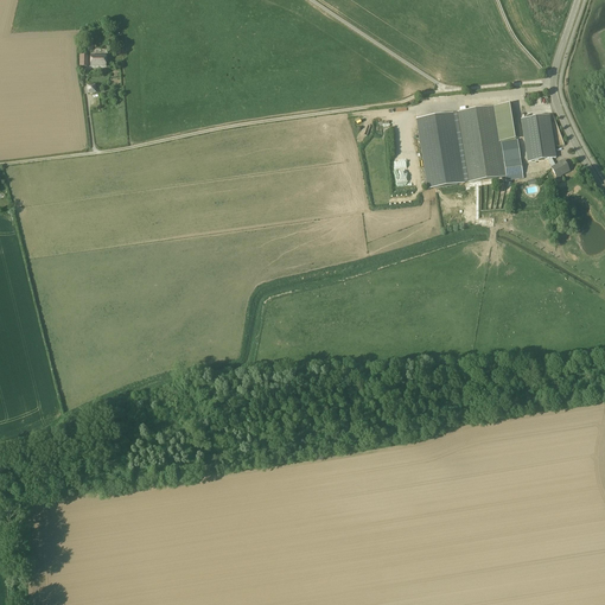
[(104,64),(104,53),(89,53),(89,64),(104,64)]
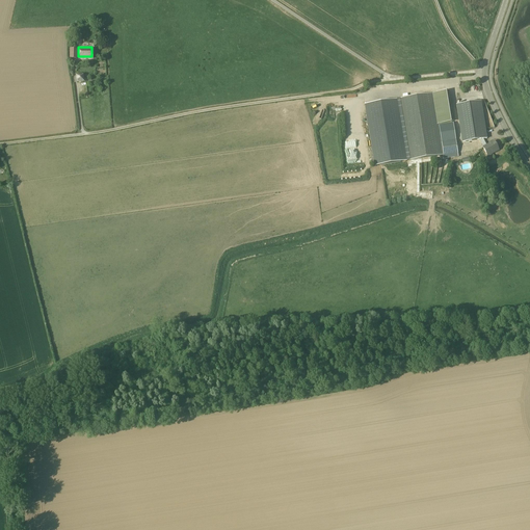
[(407,159),(441,154),(435,123),(452,120),(447,89),(430,91),(398,97),(407,159)]
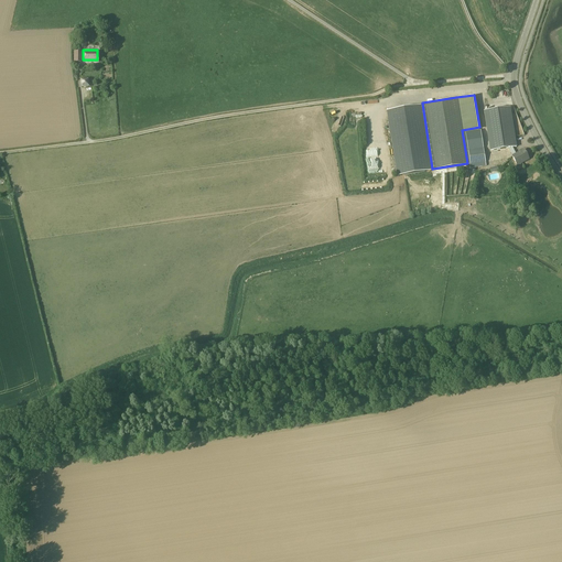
[(429,169),(418,104),(386,109),(396,174),(429,169)]
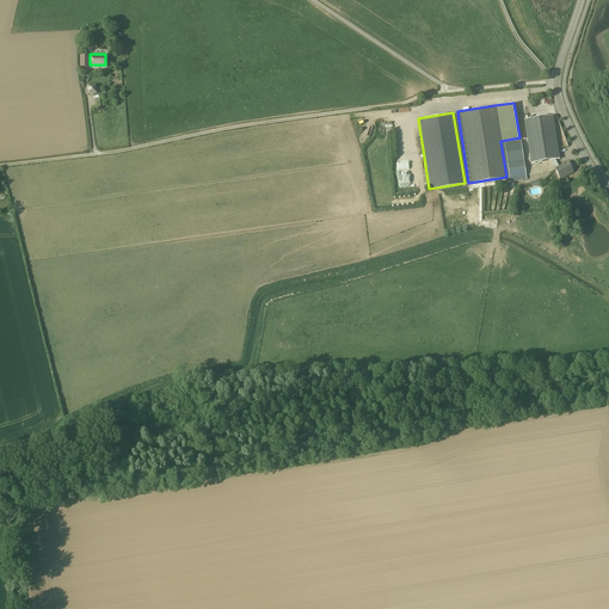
[(548,159),(553,158),(558,158),(551,115),(523,118),(529,161),(548,159)]
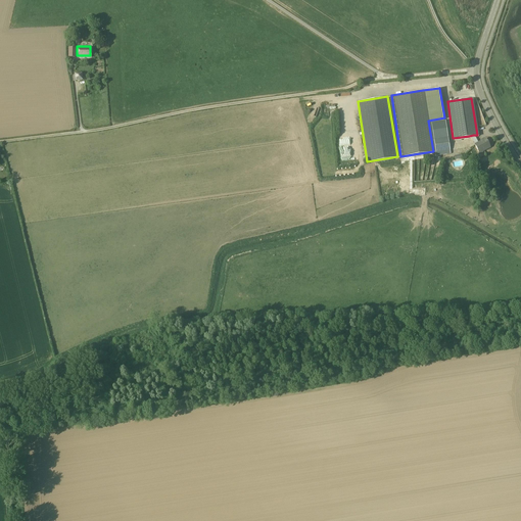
[(432,138),(435,154),(448,152),(446,136),(445,129),(431,131),(432,138)]
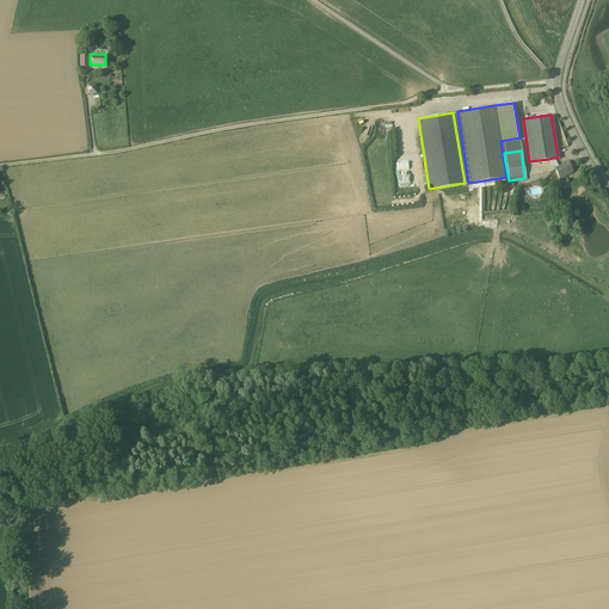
[(553,158),(548,159),(553,167),(559,178),(563,176),(563,174),(571,170),(566,160),(558,165),(553,158)]
